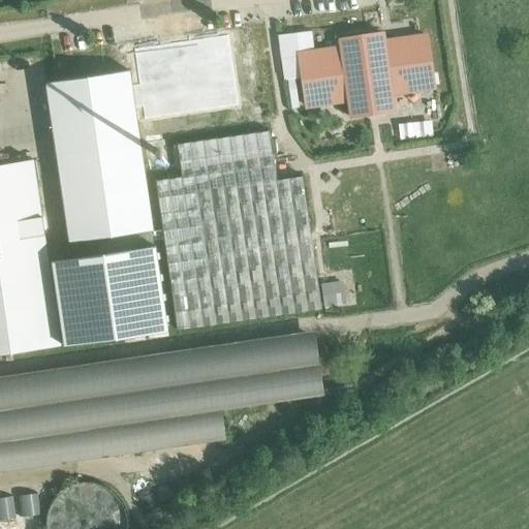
[(433,88),(426,36),(383,42),(382,34),(339,40),(340,49),(299,55),(307,106),(348,100),(350,117),(394,111),(391,94),(433,88)]
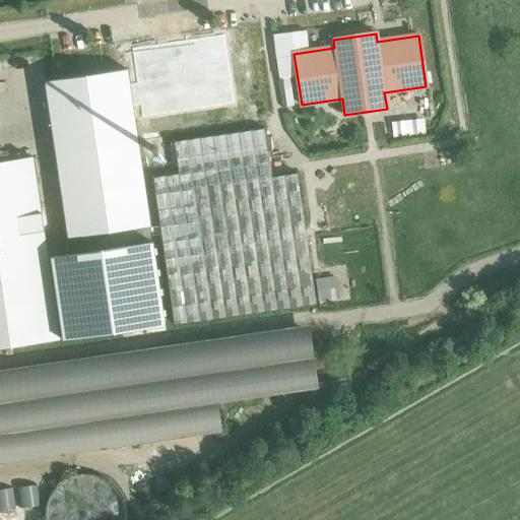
[(225,55),(133,69),(143,137),(236,124),(225,55)]
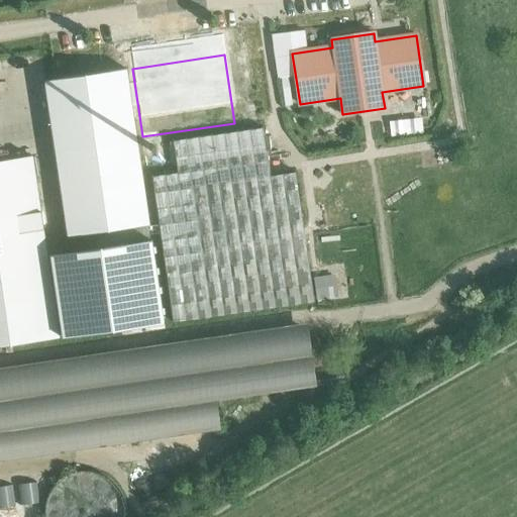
[(146,222),(125,70),(44,81),(67,234),(146,222)]
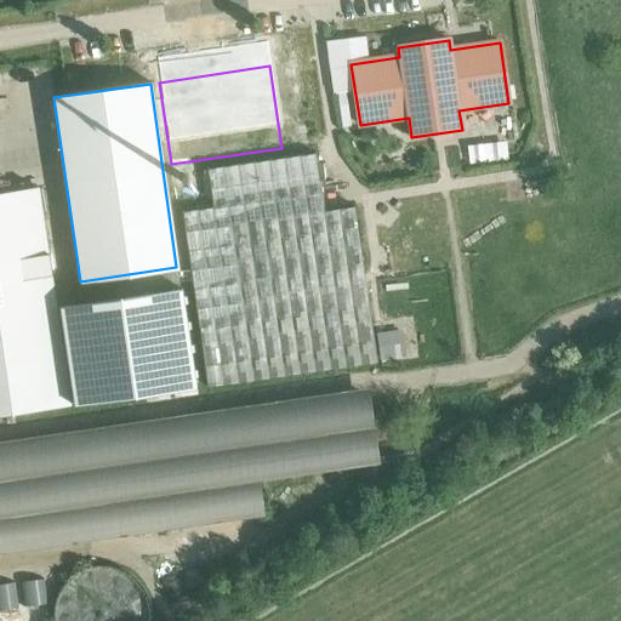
[(206,170),(212,209),(182,212),(206,386),(377,363),(354,208),(324,211),(315,154),(206,170)]
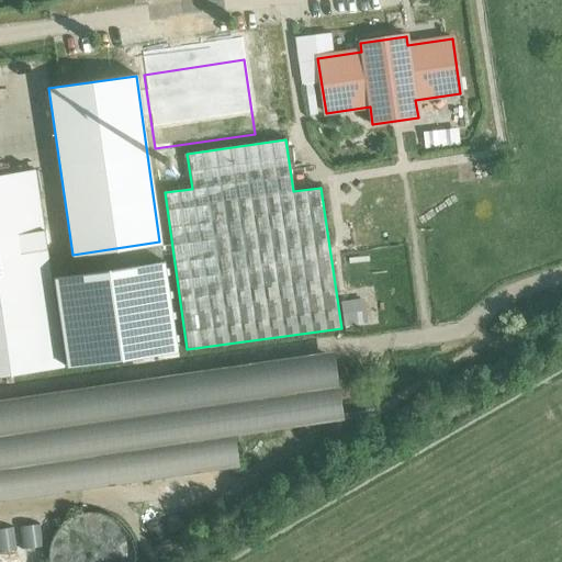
[(0,175),(0,375),(63,367),(37,192),(34,170),(0,175)]
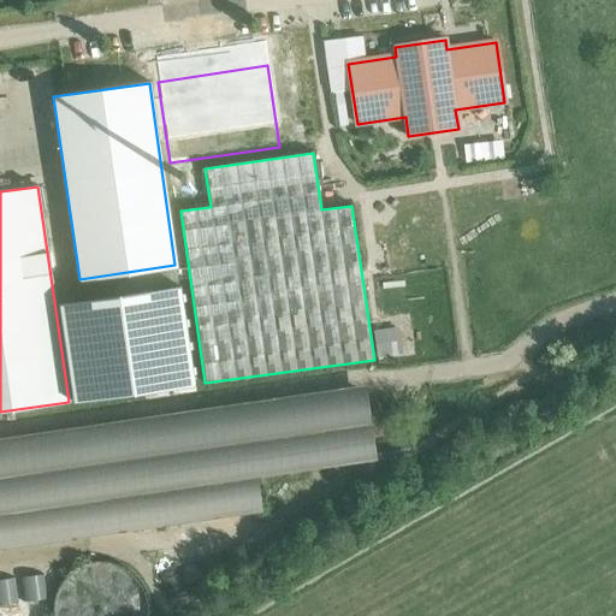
[(57,306),(72,406),(194,386),(178,286),(57,306)]
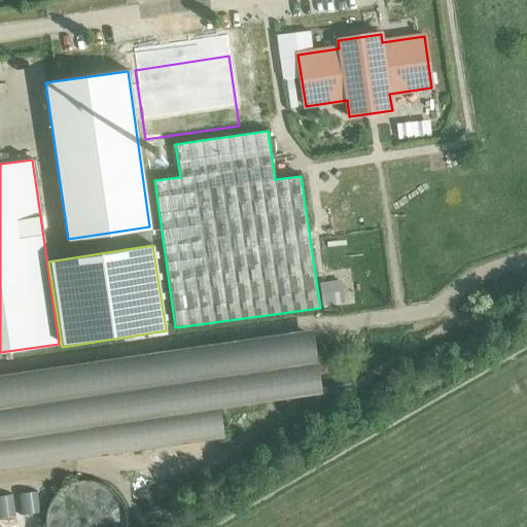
[(245,403),(330,363),(310,318),(223,357),(245,403)]
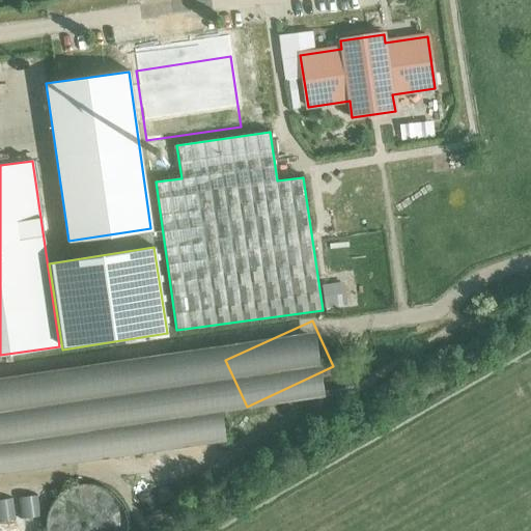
[(194,362),(121,396),(134,422),(152,413),(161,429),(140,439),(154,467),(231,430),(215,395),(211,397),(194,362)]
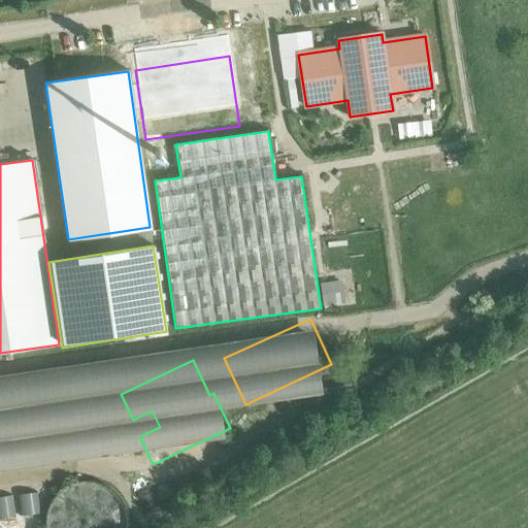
[(103,378),(31,413),(44,440),(87,420),(99,446),(120,435),(105,406),(114,402),(103,378)]
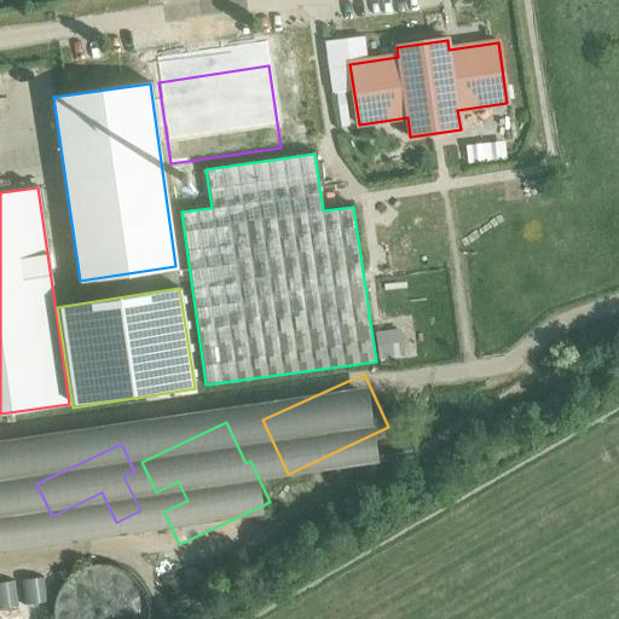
[(90,519),(92,537),(109,534),(108,516),(90,519)]
